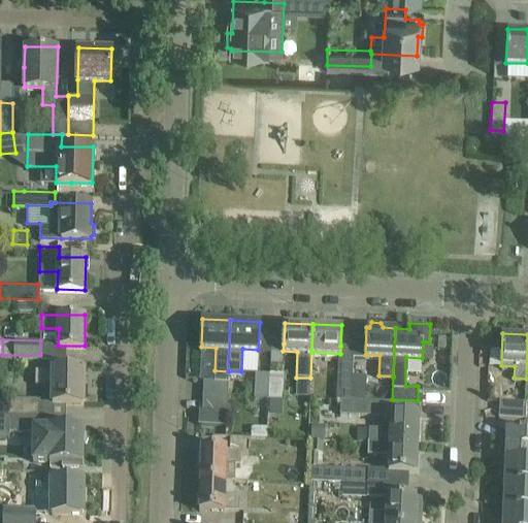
[(54,368),(36,367),(35,383),(53,384),(53,402),(83,402),(84,367),(54,367),(54,368)]
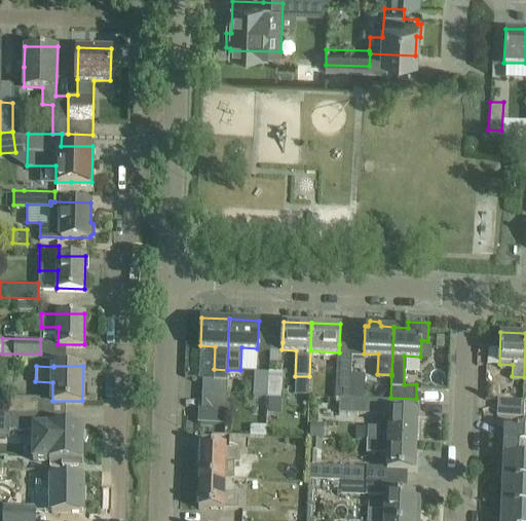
[(267,394),(267,369),(254,368),(253,393),(267,394)]
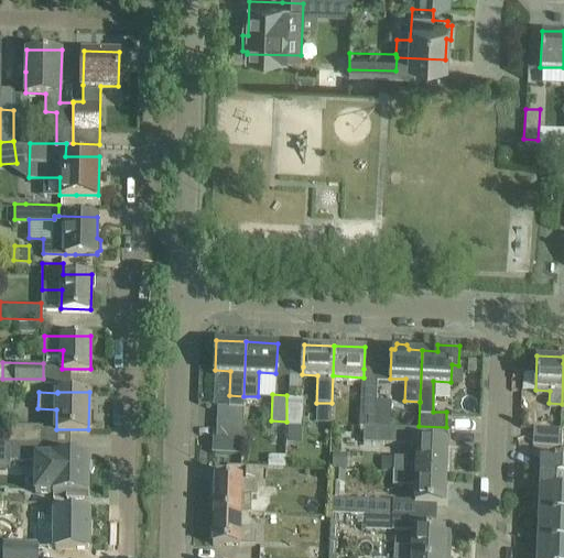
[(303,396),(286,395),(286,422),(302,422),(303,396)]
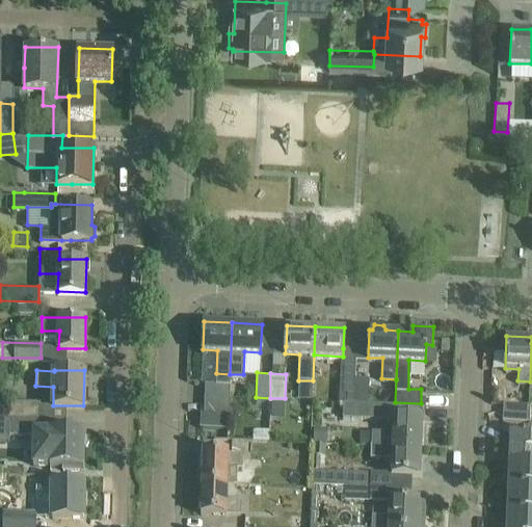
[(353,400),(354,374),(340,374),(339,399),(343,399),(353,400)]
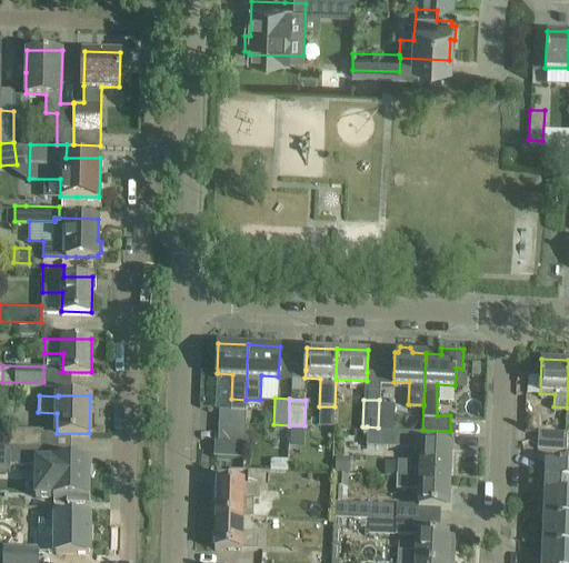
[(393,428),(395,401),(379,400),(378,428),(393,428)]
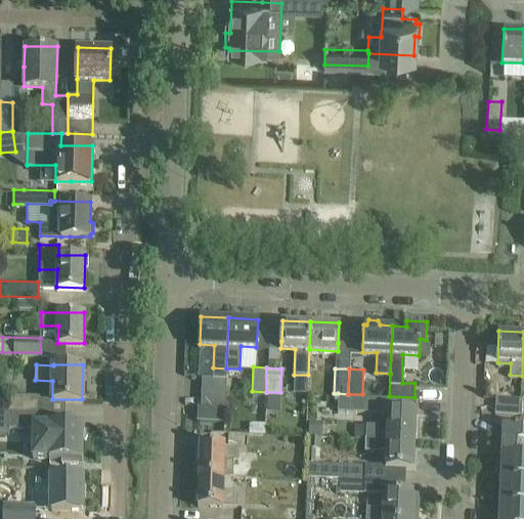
[(225,406),(226,377),(202,375),(201,404),(225,406)]
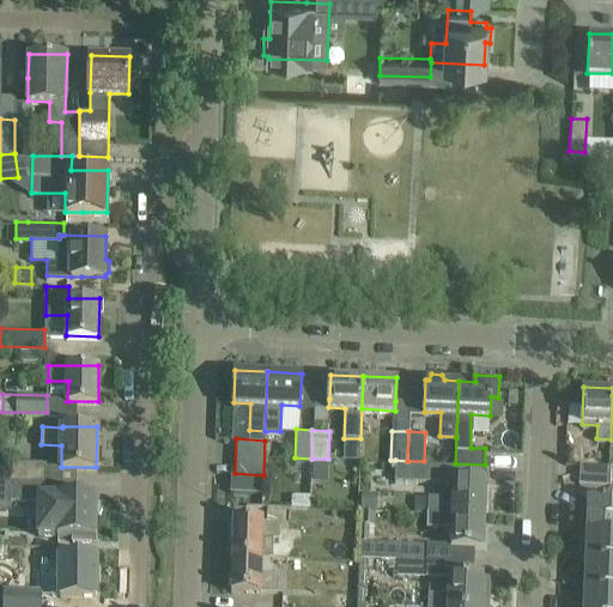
[(11,460),(10,478),(46,479),(46,460),(11,460)]
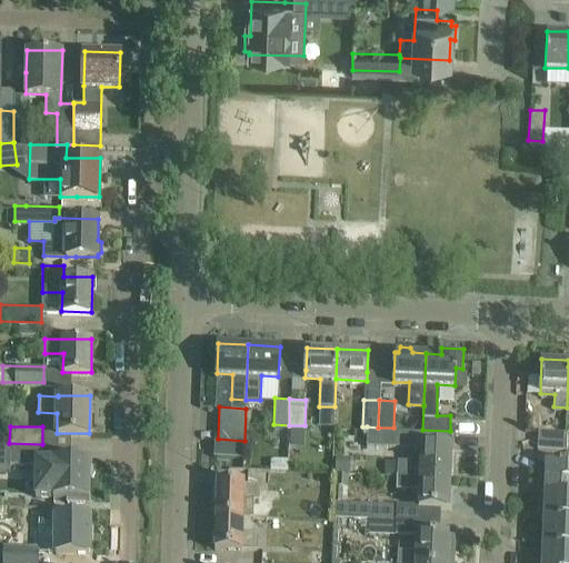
[(450,474),(451,444),(449,444),(450,431),(422,430),(393,428),(378,428),(367,426),(367,442),(420,445),(420,459),(397,458),(397,472),(450,474)]
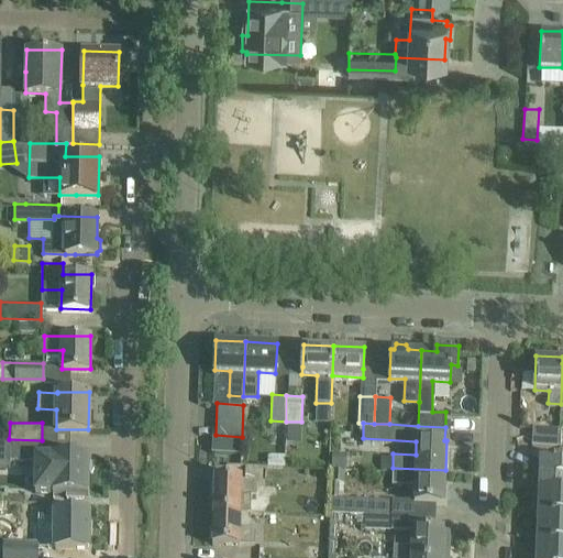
[(560,444),(561,426),(532,425),(531,442),(560,444)]
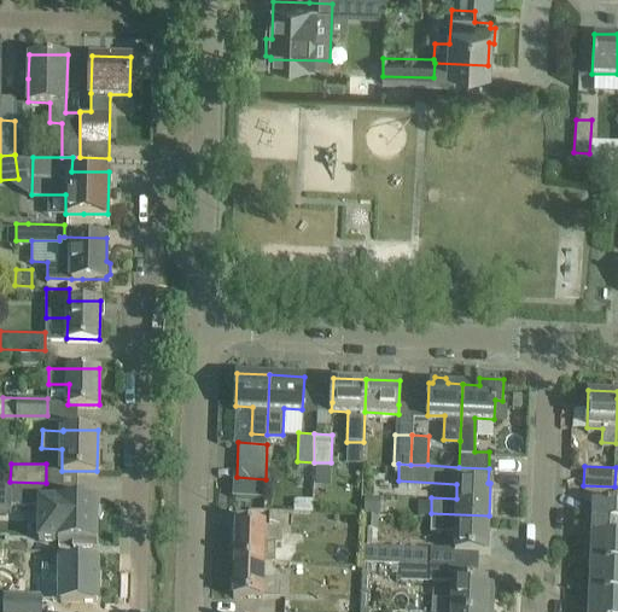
[(10,482),(0,482),(0,508),(11,510),(11,501),(39,502),(44,502),(44,497),(46,497),(46,483),(10,482)]
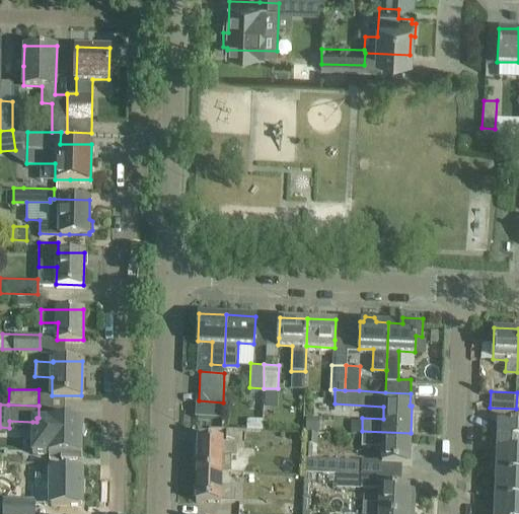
[(518,409),(516,409),(516,410),(515,422),(499,421),(498,446),(518,446),(518,409)]
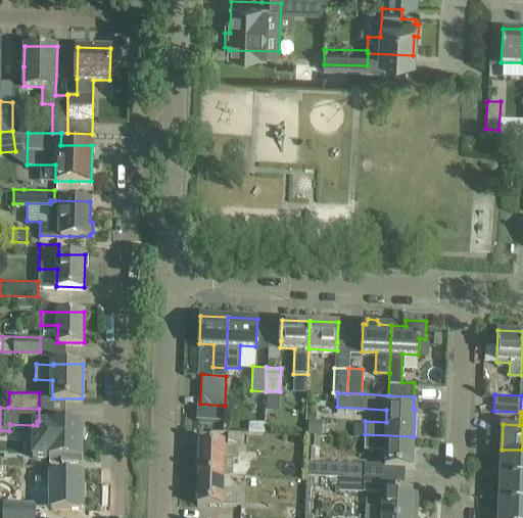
[(308,418),(307,431),(321,432),(322,419),(308,418)]
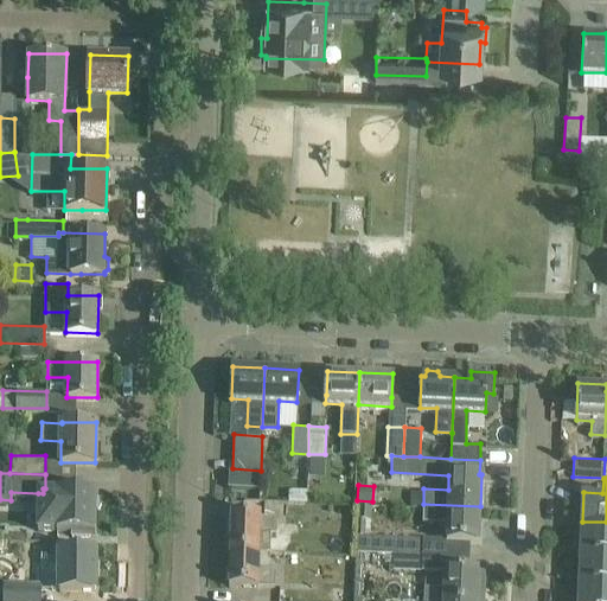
[(38,493),(38,526),(57,528),(57,529),(71,529),(71,534),(90,534),(90,529),(95,529),(95,504),(93,504),(93,496),(95,496),(95,488),(57,488),(57,490),(45,488),(43,488),(43,493),(38,493)]
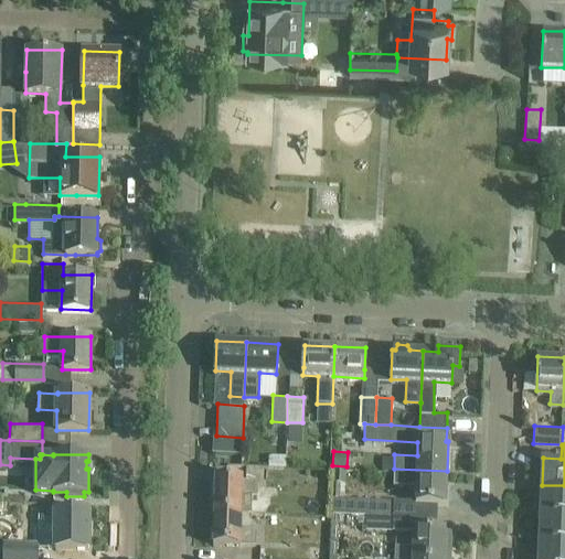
[(363,512),(415,514),(416,501),(415,498),(344,496),(345,468),(333,466),(331,511),(332,511),(363,512)]
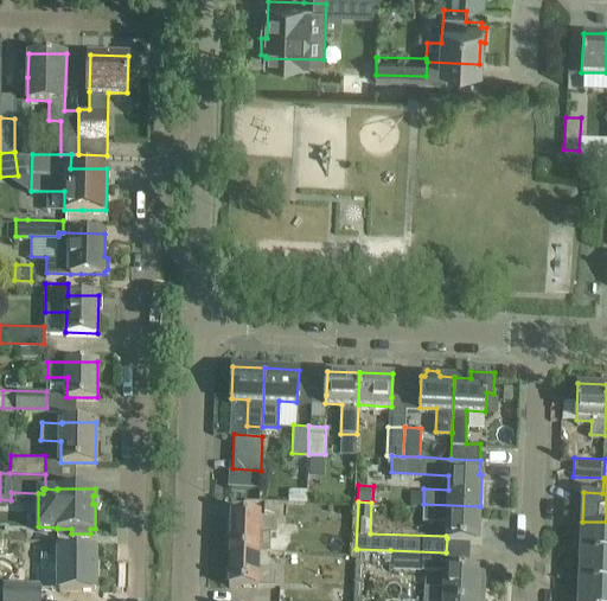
[(423,504),(422,504),(422,520),(447,522),(446,536),(447,538),(479,541),(480,506),(423,504)]
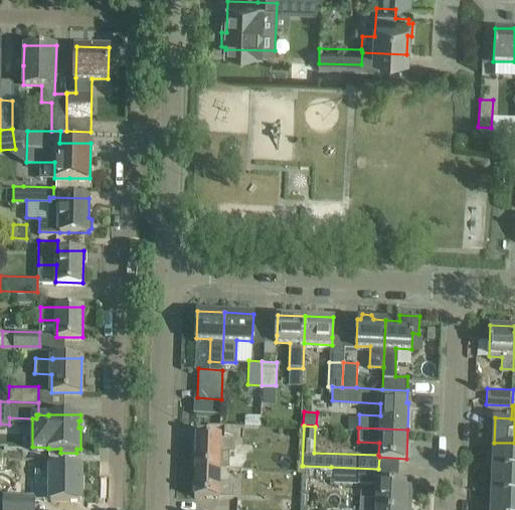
[(234,451),(234,437),(221,437),(221,435),(196,435),(195,465),(219,466),(228,466),(229,451),(234,451)]
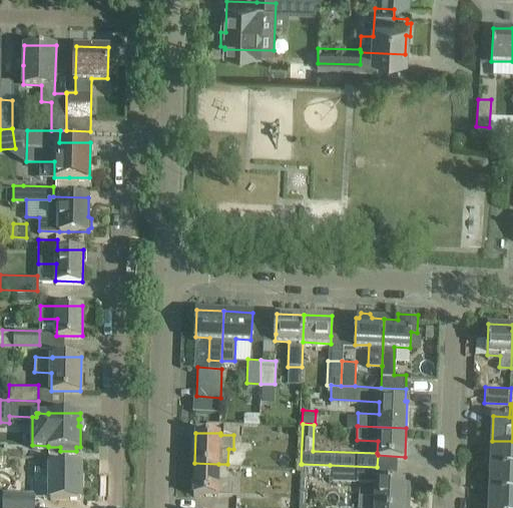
[(512,467),(512,441),(492,441),(492,443),(487,443),(487,455),(491,455),(491,466),(512,467)]
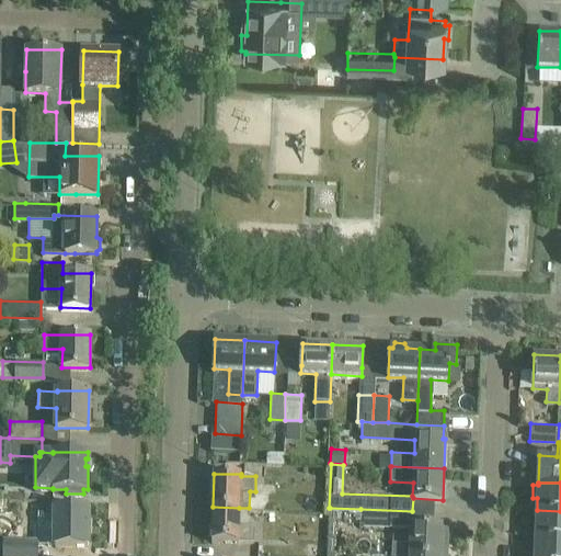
[(238,540),(253,540),(254,525),(239,524),(239,508),(213,507),(212,540),(238,541),(238,540)]
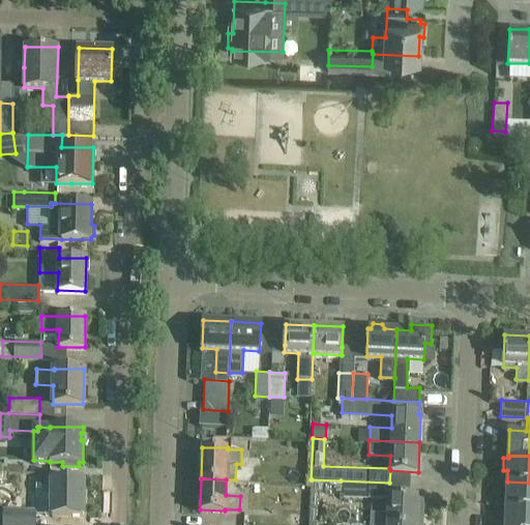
[(83,514),(83,480),(51,480),(51,482),(34,480),(34,497),(51,498),(51,514),(83,514)]
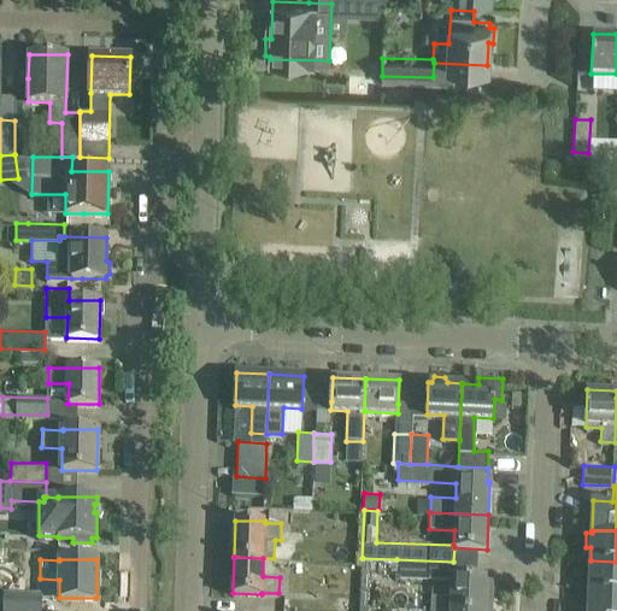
[(397,559),(397,574),(397,575),(452,577),(453,576),(453,562),(397,559)]
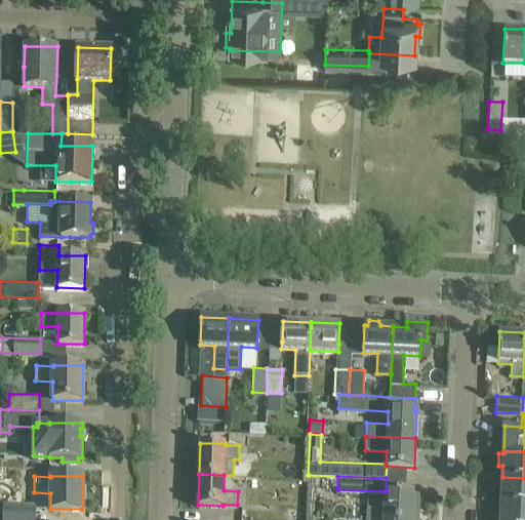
[(524,478),(502,477),(501,503),(524,503),(524,478)]
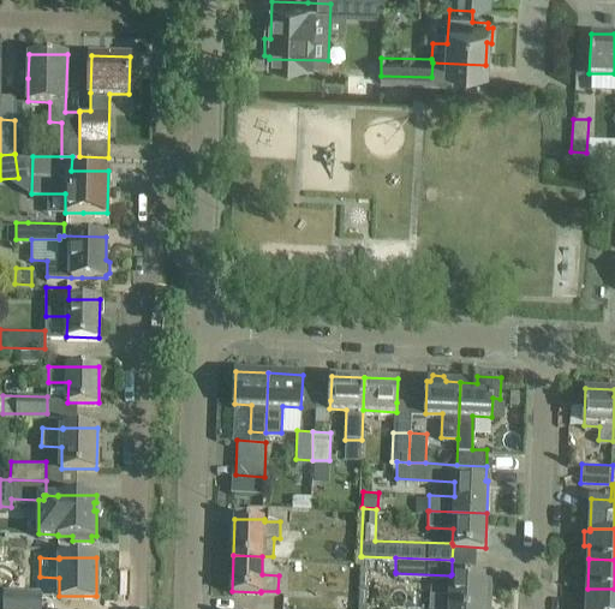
[(429,592),(429,607),(484,608),(489,608),(491,577),(452,574),(451,575),(451,593),(429,592)]
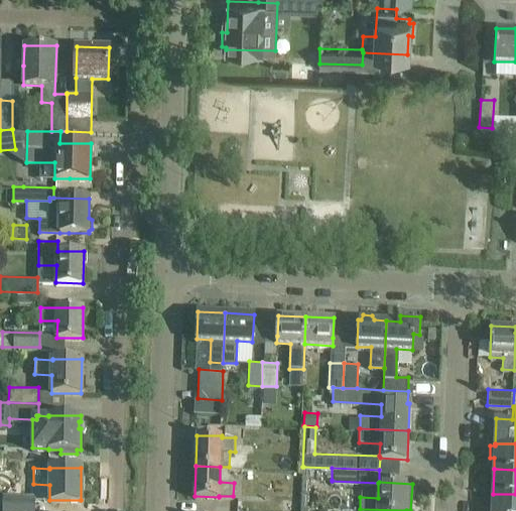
[(515,510),(515,494),(493,494),(492,510),(515,510)]
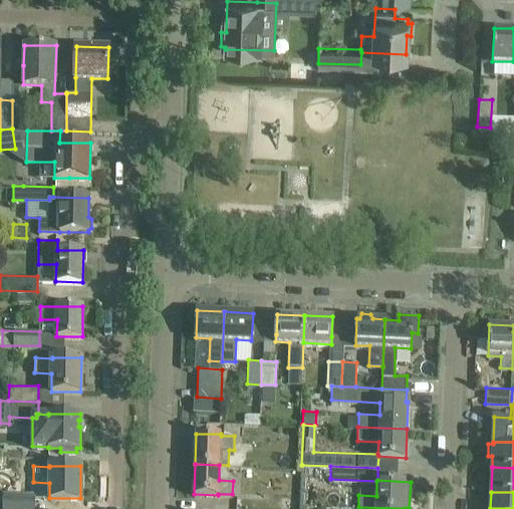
[(2,508),(32,508),(33,494),(3,494),(2,508)]
